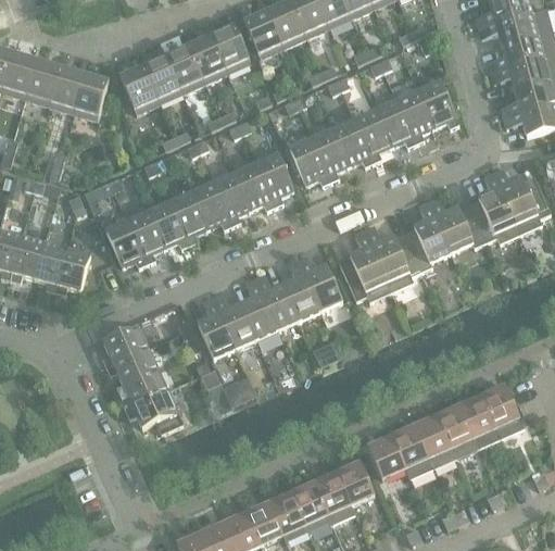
[(291,0),(289,1),(305,38),(328,28),(315,0),(291,0)]
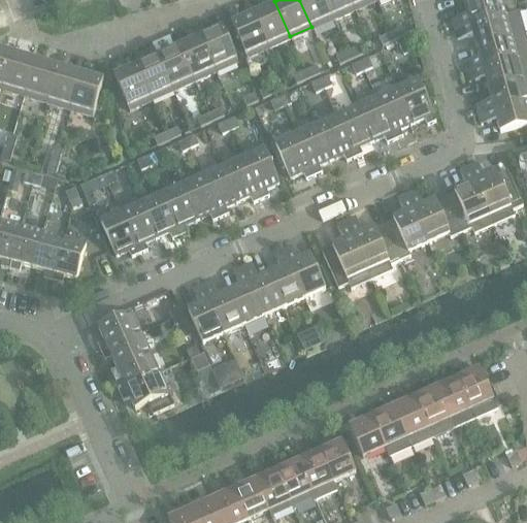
[(333,18),(325,0),(299,0),(311,27),(333,18)]
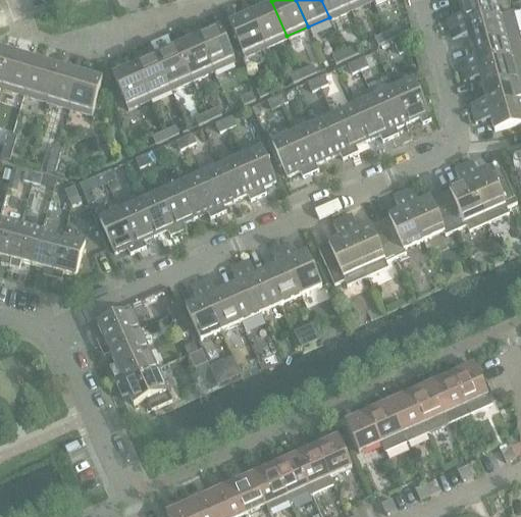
[(321,0),(329,17),(351,8),(347,0),(321,0)]
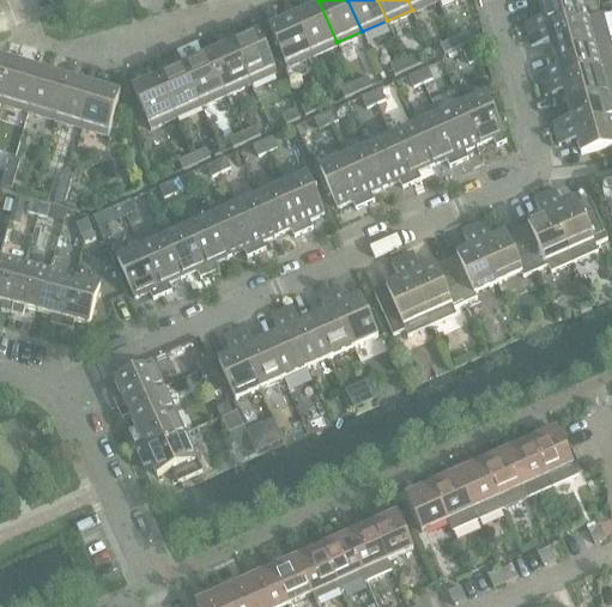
[(407,0),(412,10),(432,0),(407,0)]
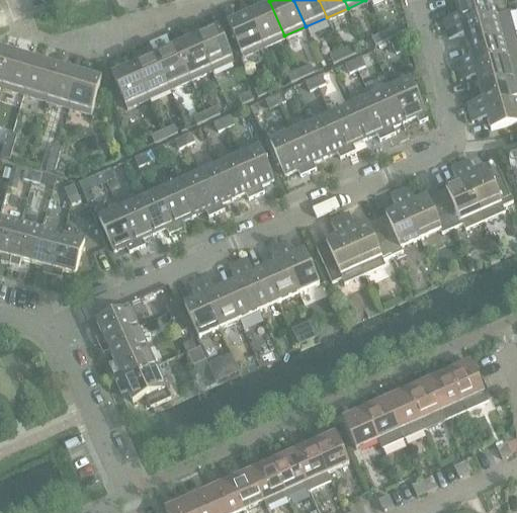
[(496,13),(492,0),(462,0),(455,2),(458,13),(442,17),(445,27),(496,13)]
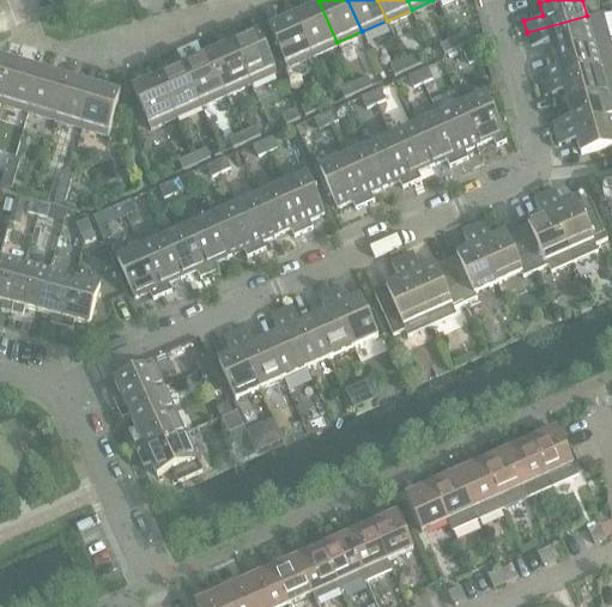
[(319,1),(294,12),(313,54),(337,42),(319,1)]
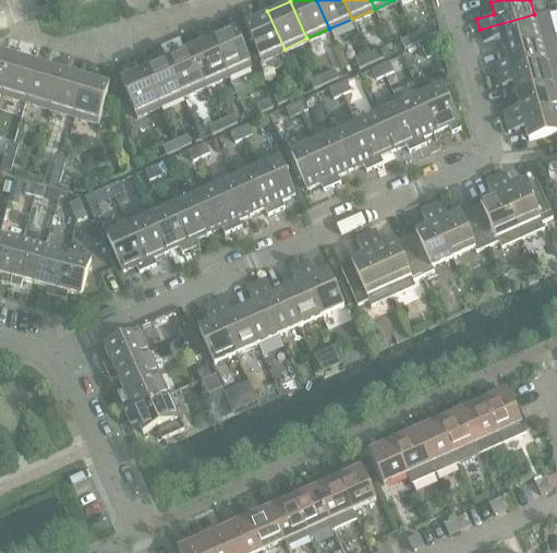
[(285,49),(267,11),(244,22),(261,59),(285,49)]
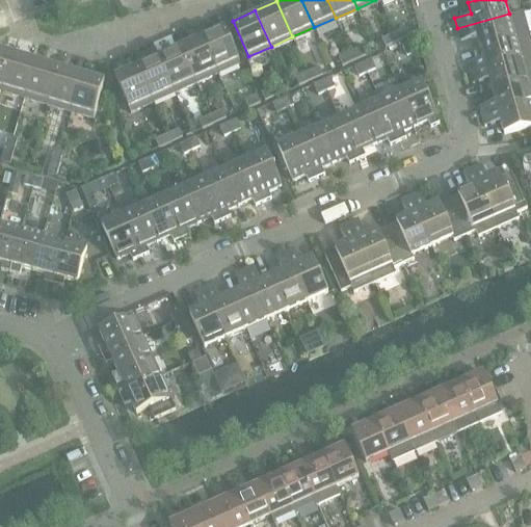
[(476,32),(479,46),(528,32),(522,10),(509,14),(457,28),(459,36),(476,32)]
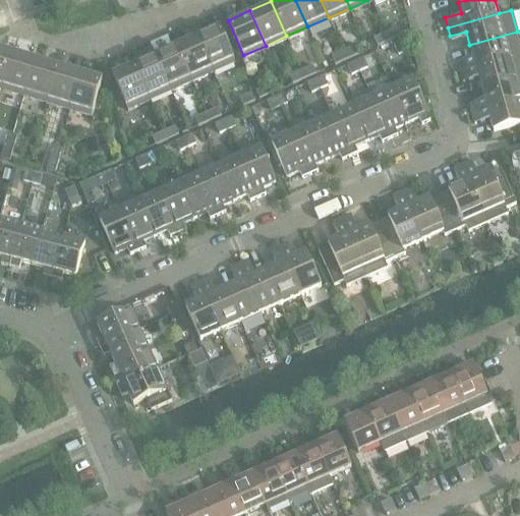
[(197,34),(213,68),(235,59),(219,24),(197,34)]
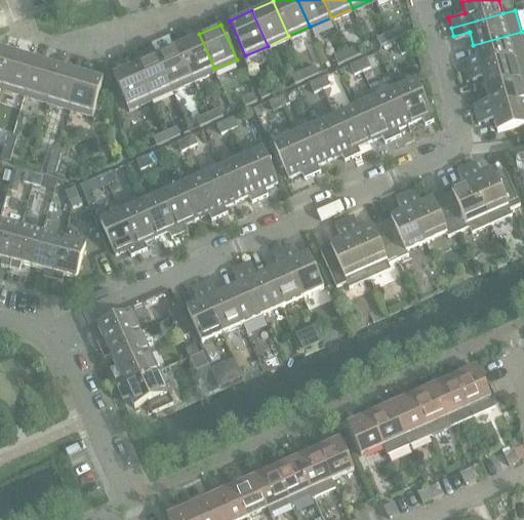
[(388,30),(392,38),(403,33),(400,25),(388,30)]
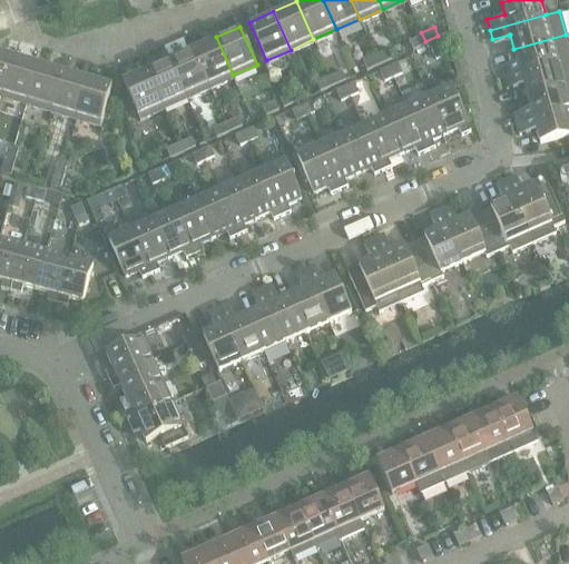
[(425,41),(421,32),(409,38),(412,47),(425,41)]
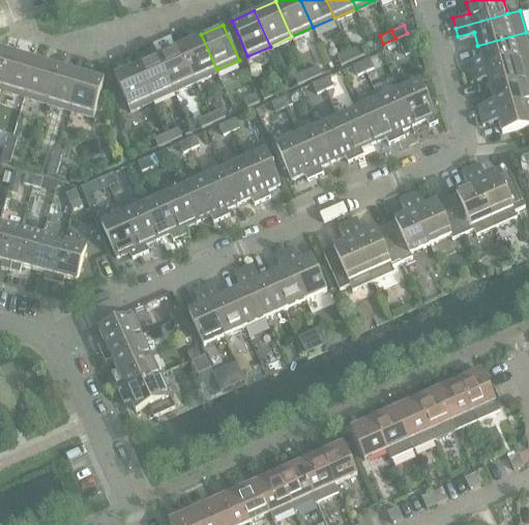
[(528,42),(526,32),(477,46),(480,56),(465,60),(468,71),(528,54),(528,42)]
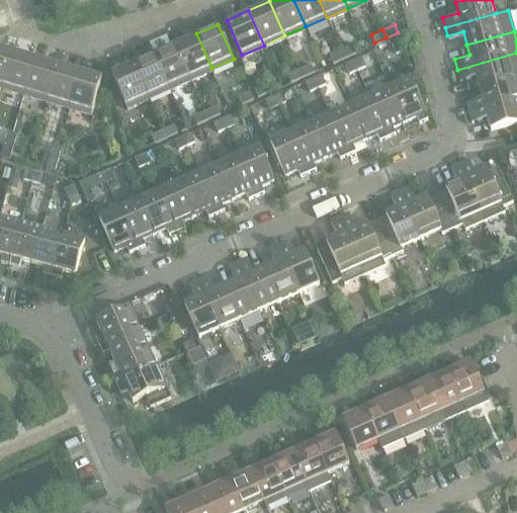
[(196,33),(175,44),(190,78),(211,68),(196,33)]
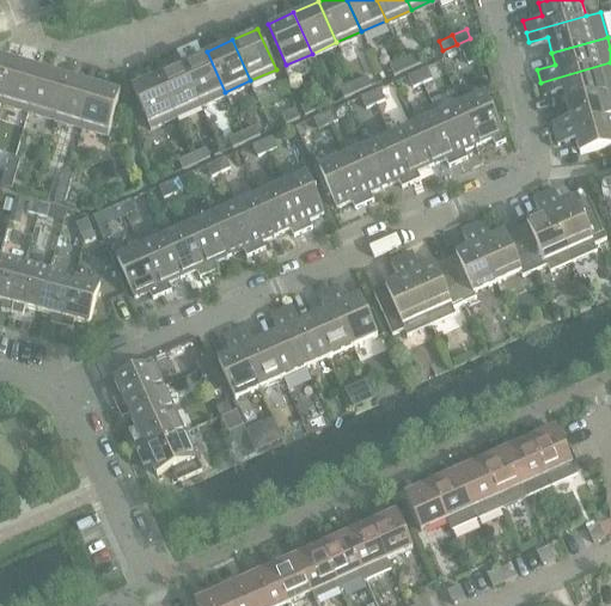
[(478,54),(474,43),(462,48),(466,59),(478,54)]
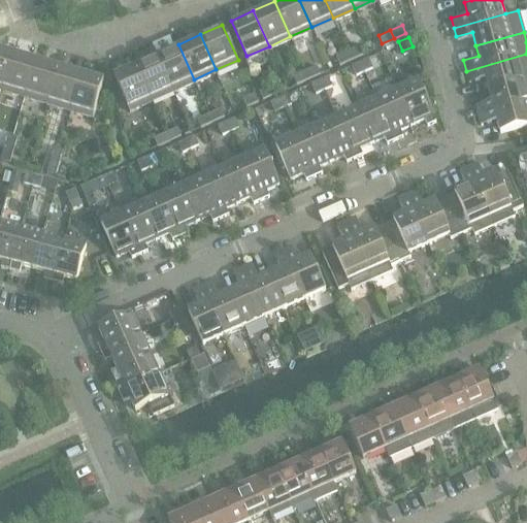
[(347,48),(351,57),(363,52),(359,43),(347,48)]
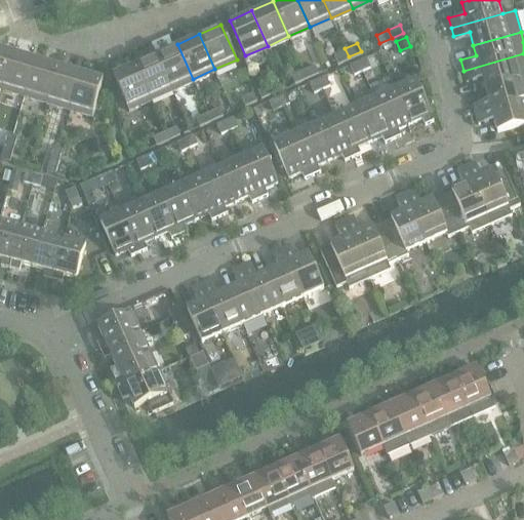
[(156,53),(171,88),(193,79),(177,44),(156,53)]
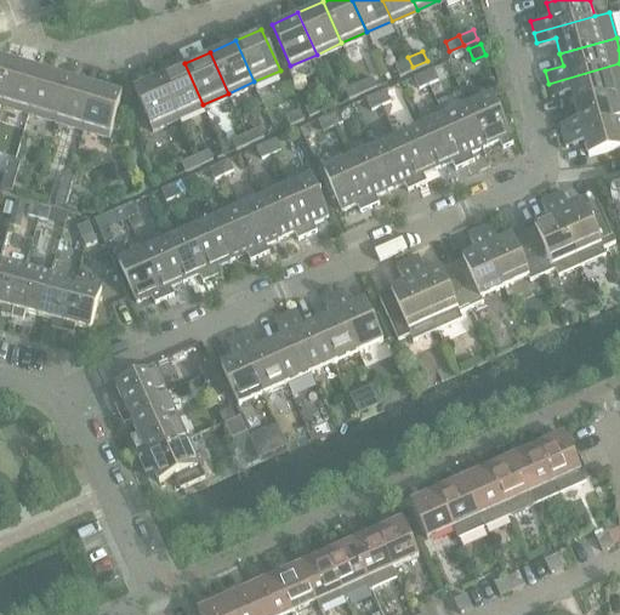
[(0,102),(1,103),(15,60),(0,53),(0,102)]
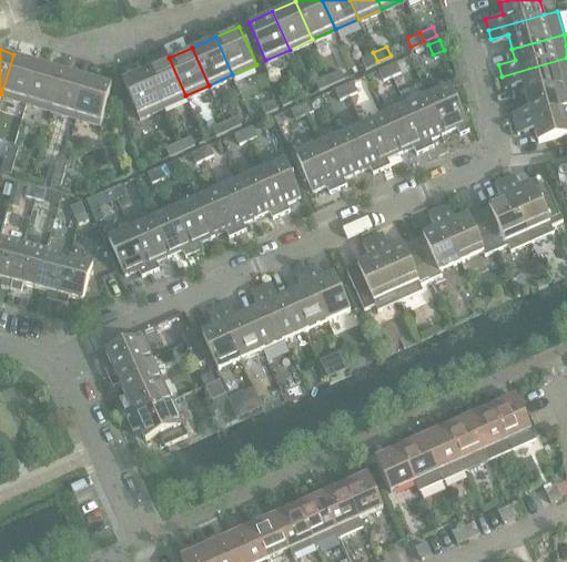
[(377,61),(373,52),(361,58),(365,67),(377,61)]
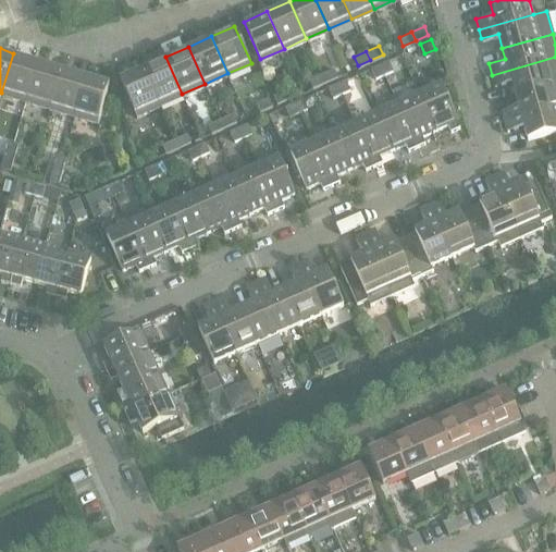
[(1,93),(25,99),(37,60),(13,53),(1,93)]
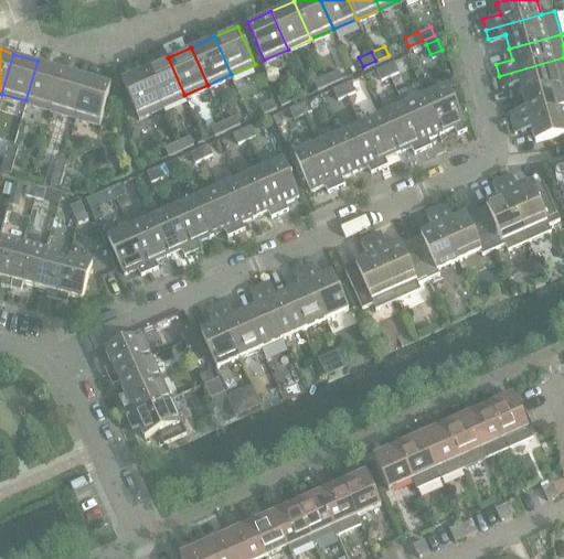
[(168,57),(145,67),(162,105),(184,95),(168,57)]
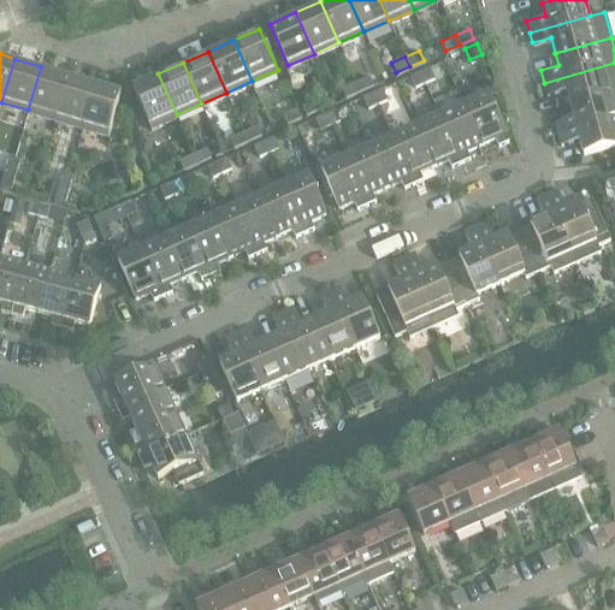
[(614,89),(614,63),(544,83),(547,93),(565,87),(569,102),(614,89)]
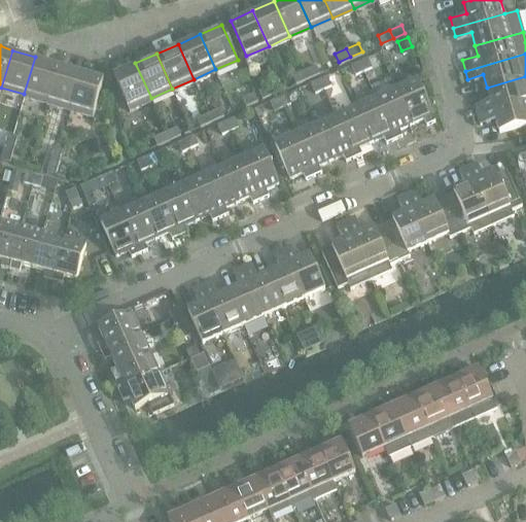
[(359,59),(363,68),(371,65),(366,55),(359,59)]
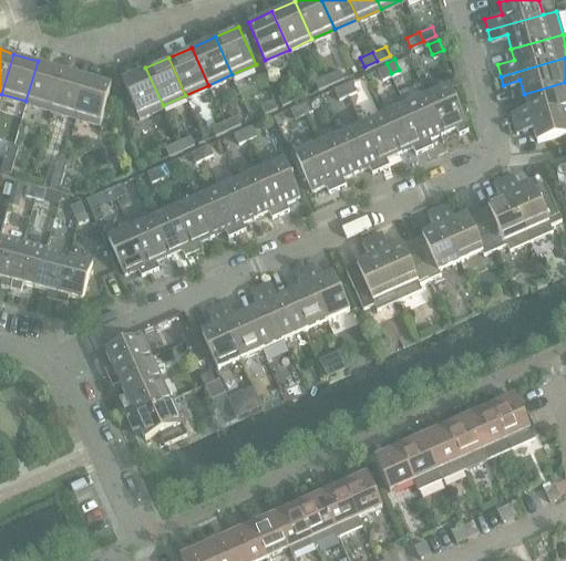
[(62,69),(38,61),(26,101),(50,108),(62,69)]
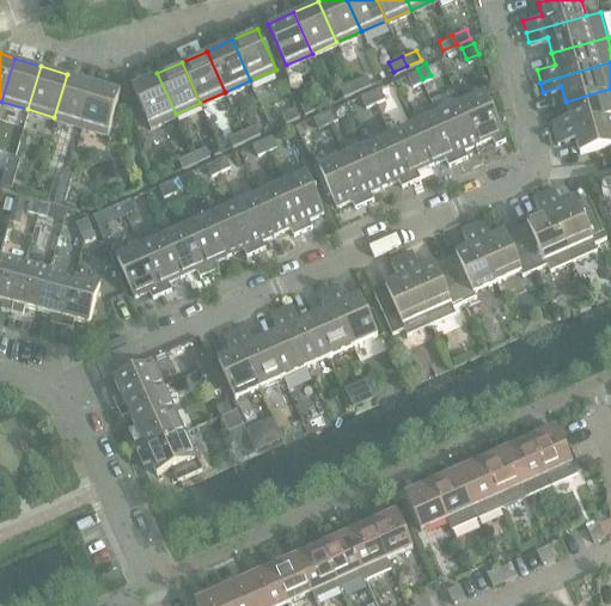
[(422,79),(417,68),(408,72),(413,84),(422,79)]
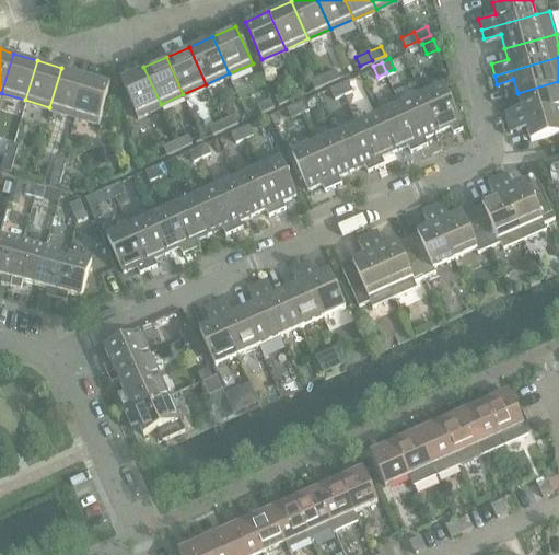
[(161,104),(143,67),(120,78),(137,115),(161,104)]
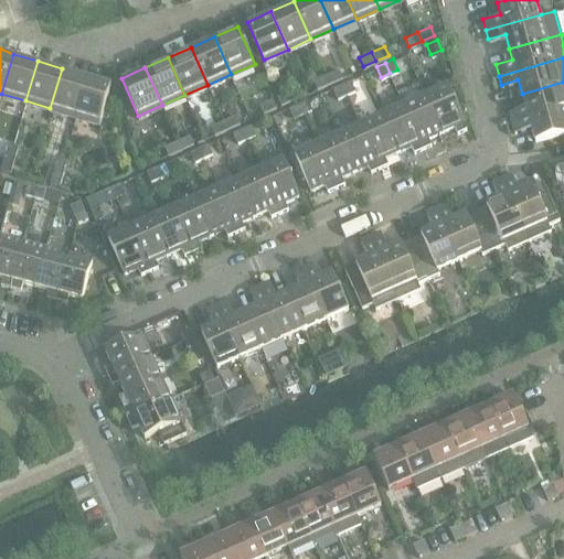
[(326,73),(330,82),(342,76),(338,67),(326,73)]
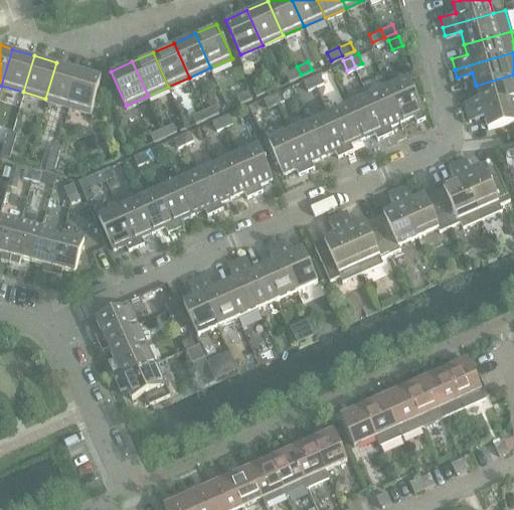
[(45,99),(67,105),(77,68),(56,62),(45,99)]
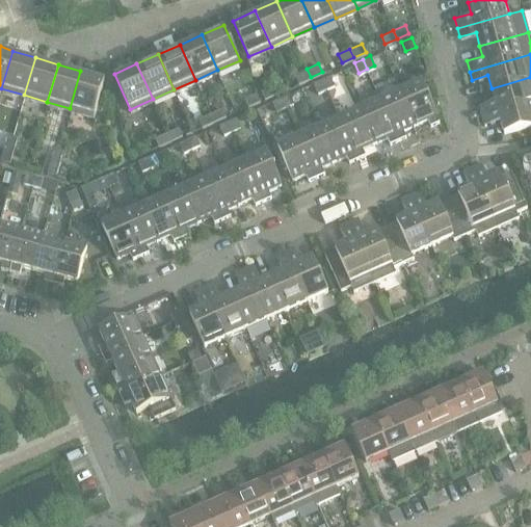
[(311,77),(307,69),(294,74),(298,82),(311,77)]
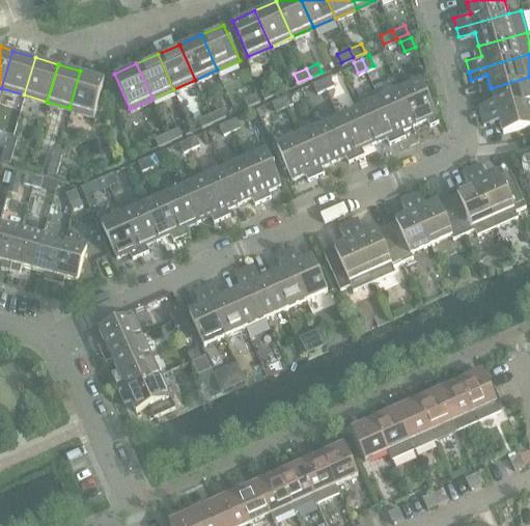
[(80,71),(70,108),(93,115),(104,78),(80,71)]
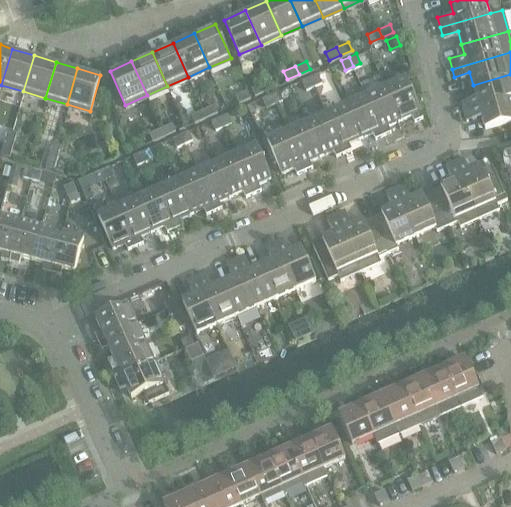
[(309,74),(313,84),(321,80),(317,71),(309,74)]
